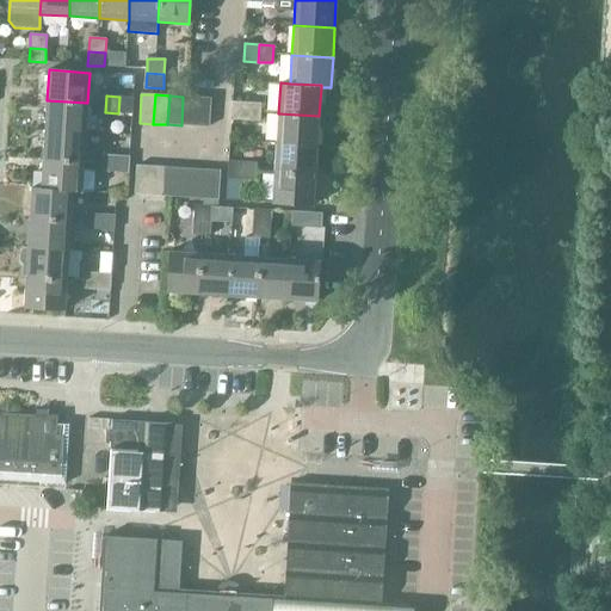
[(119,97),(118,113),(133,115),(134,98),(119,97)]
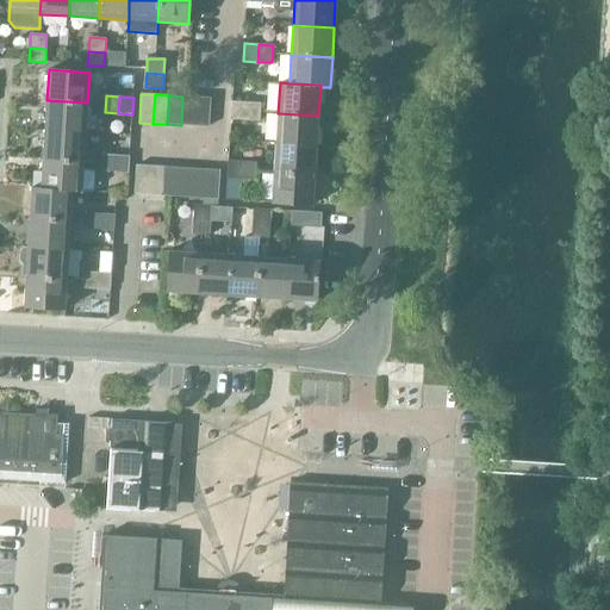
[(181,125),(195,126),(197,97),(182,97),(181,125)]
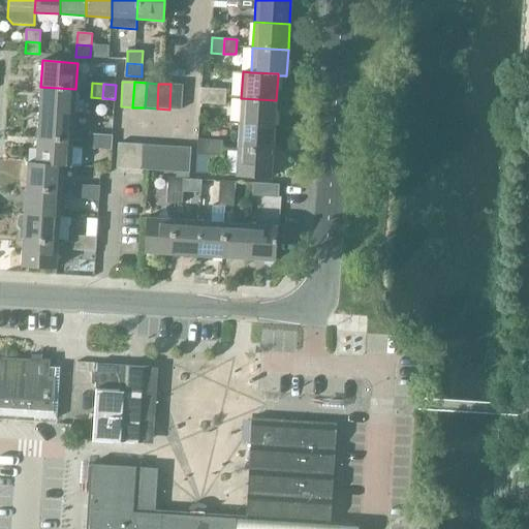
[(170,84),(169,110),(181,111),(183,85),(170,84)]
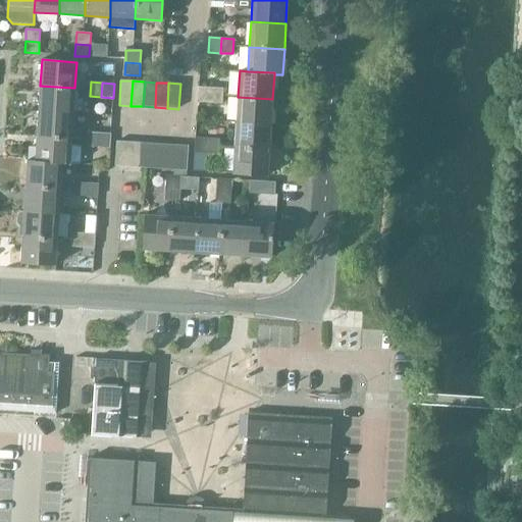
[(40,86),(39,111),(73,113),(74,88),(40,86)]
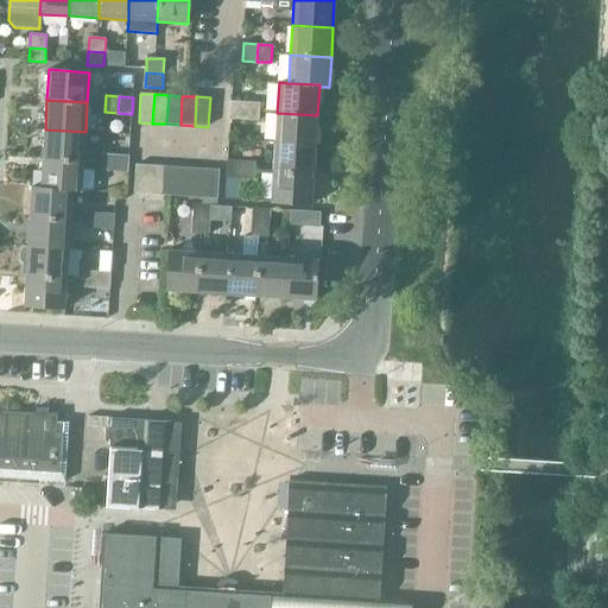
[(230,119),(245,120),(246,102),(232,101),(230,119)]
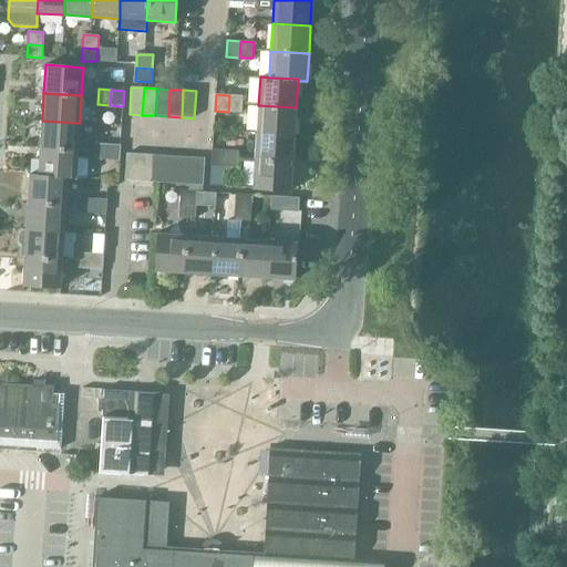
[(229,95),(228,112),(241,112),(243,96),(229,95)]
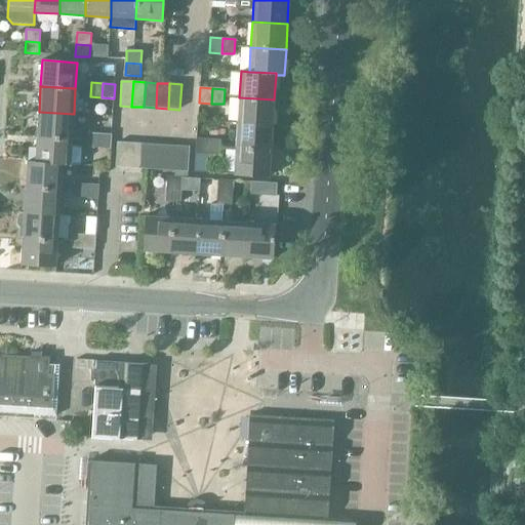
[(239,97),(238,123),(273,125),(274,99),(239,97)]
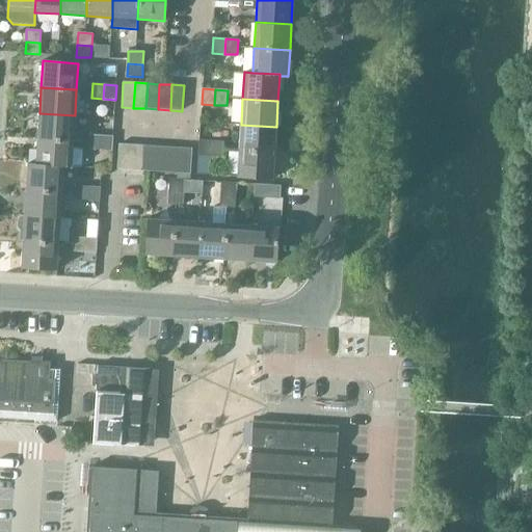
[(40,113),(37,138),(73,141),(75,115),(40,113)]
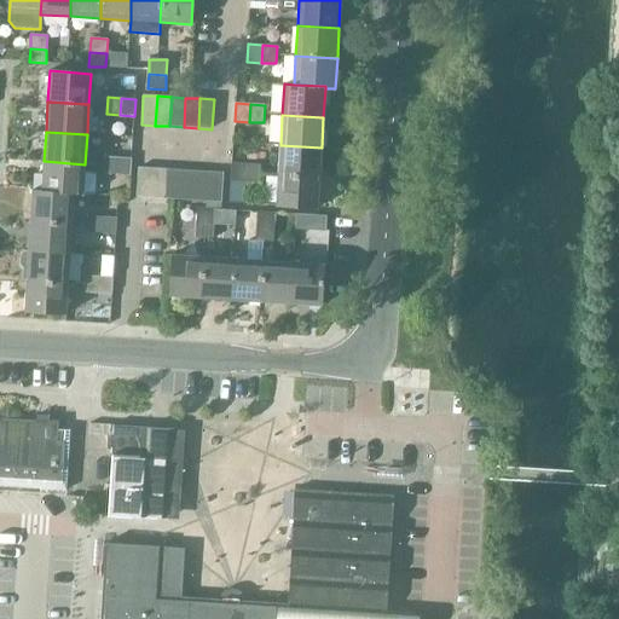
[(281,145),(278,174),(319,177),(322,148),(281,145)]
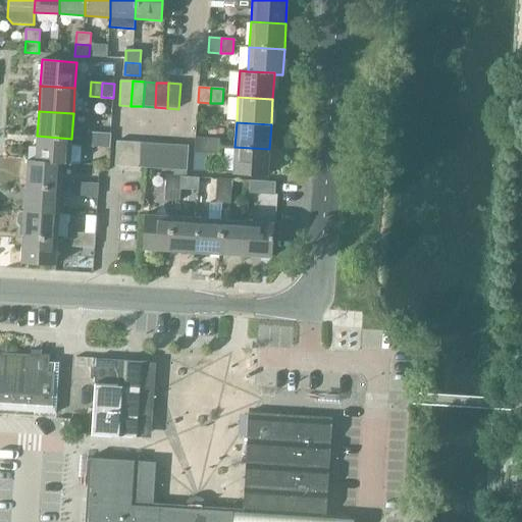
[(87,146),(98,147),(99,134),(88,133),(87,140),(87,146)]
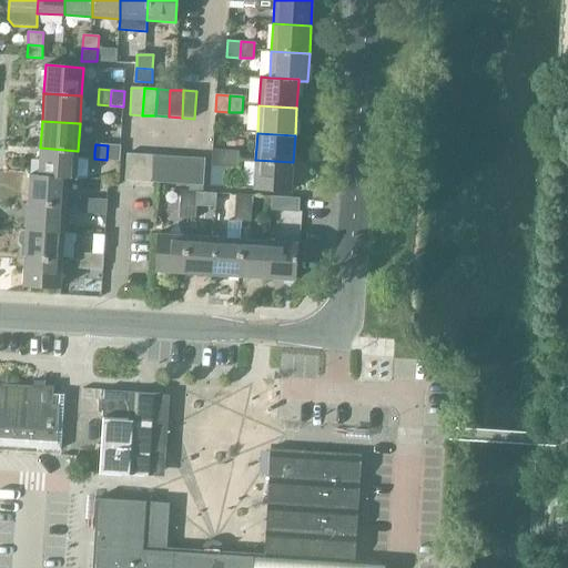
[(108,145),(107,160),(120,161),(121,146),(108,145)]
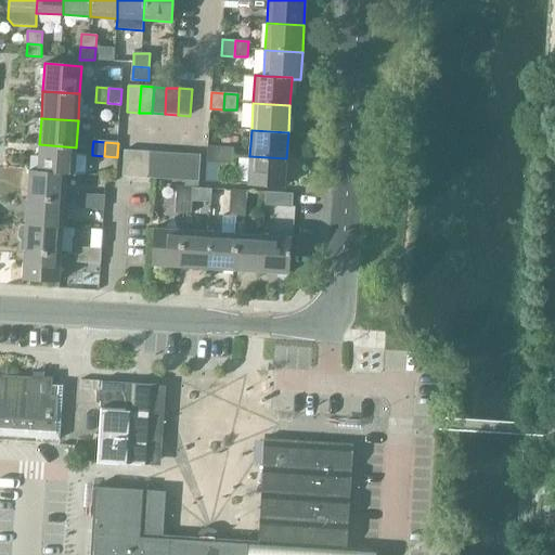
[(38,170),(38,171),(66,173),(66,175),(75,175),(76,154),(92,155),(92,149),(76,147),(39,144),(38,170)]
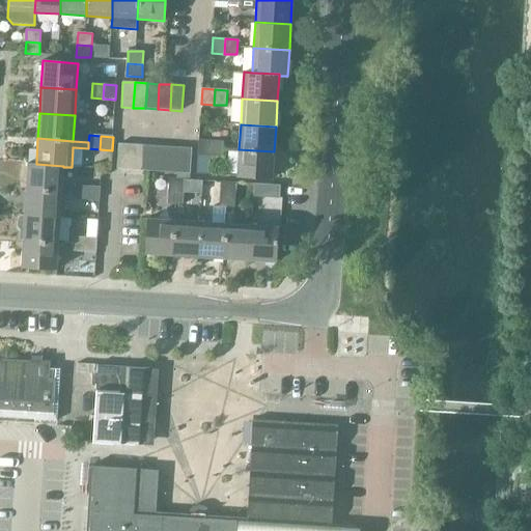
[(198,156),(211,156),(212,141),(198,140),(198,156)]
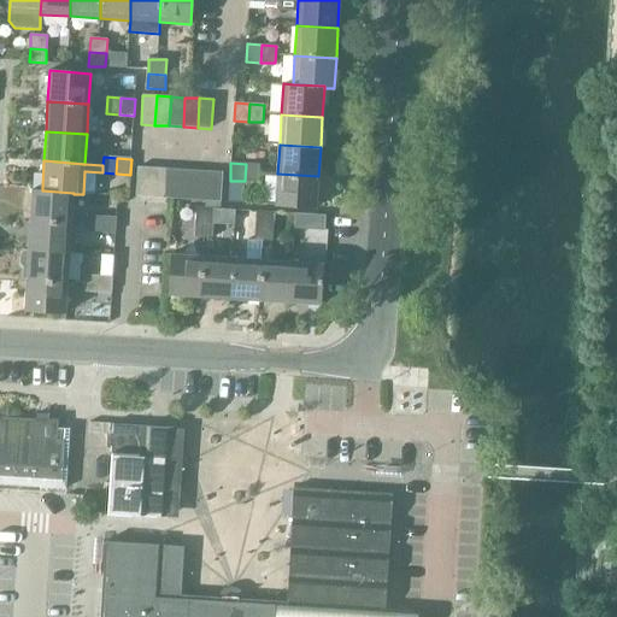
[(246,164),(245,181),(259,182),(260,164),(246,164)]
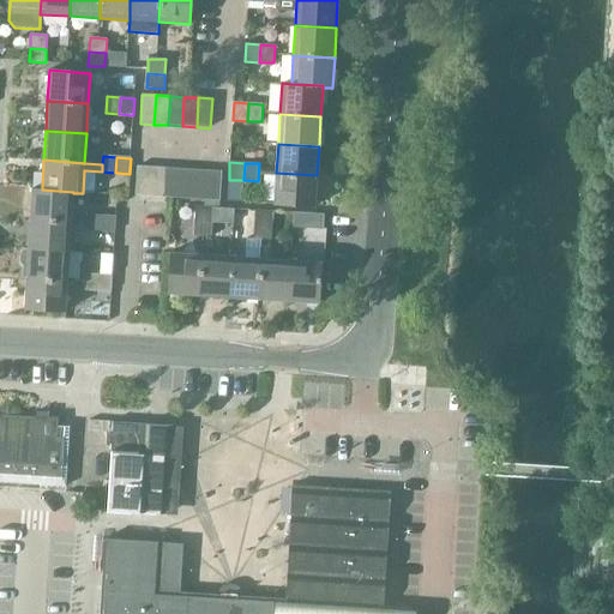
[(136,196),(150,197),(151,168),(137,167),(136,196)]
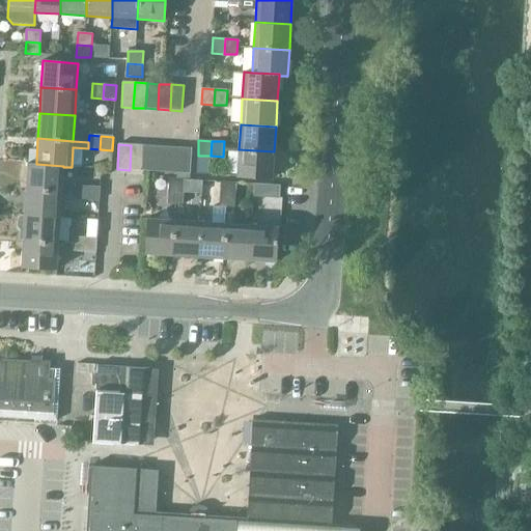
[(130,170),(142,171),(143,145),(131,145),(130,170)]
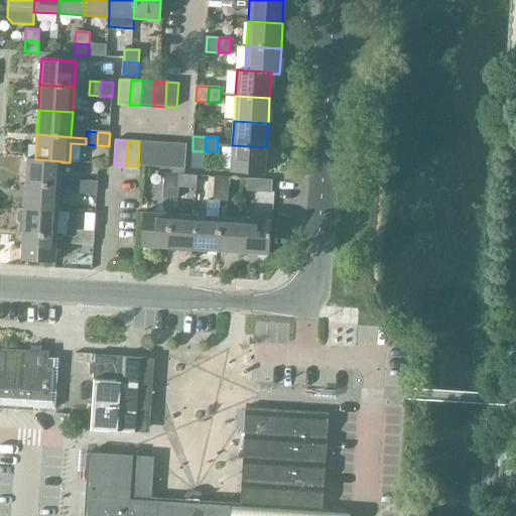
[(139,141),(138,166),(149,166),(151,142),(139,141)]
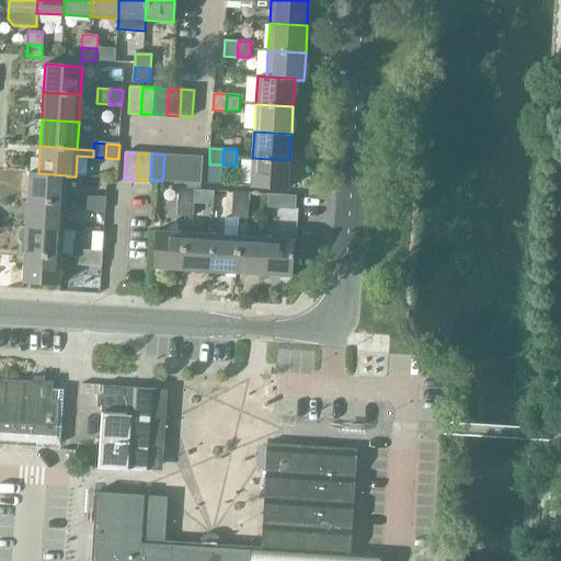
[(162,181),(175,182),(176,156),(164,155),(162,181)]
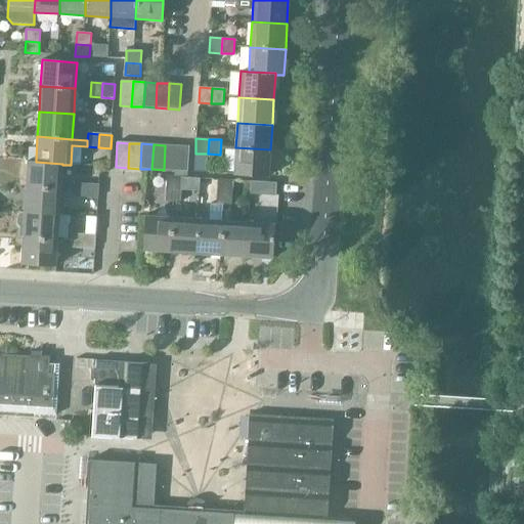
[(164,170),(175,171),(177,145),(165,145),(164,170)]
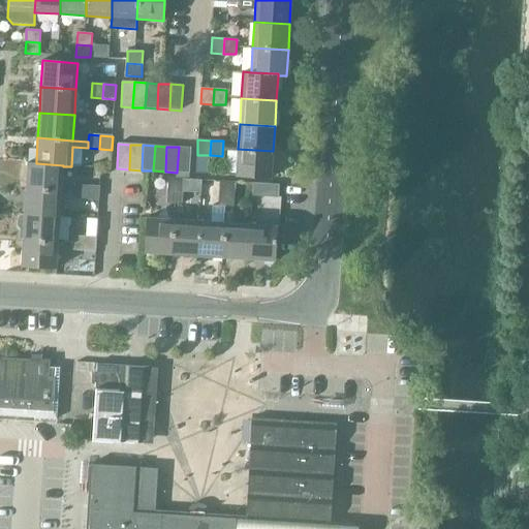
[(179,147),(177,173),(189,173),(191,148),(179,147)]
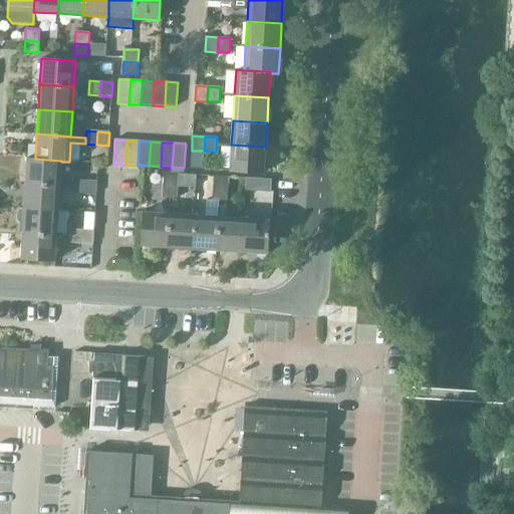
[(265,147),(231,145),(230,171),(264,173),(265,147)]
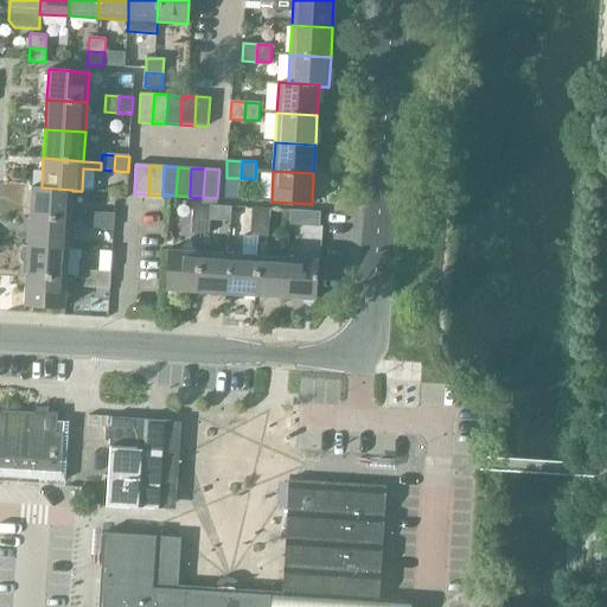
[(32,186),(30,217),(70,219),(72,191),(72,190),(42,187),(42,186),(32,186)]
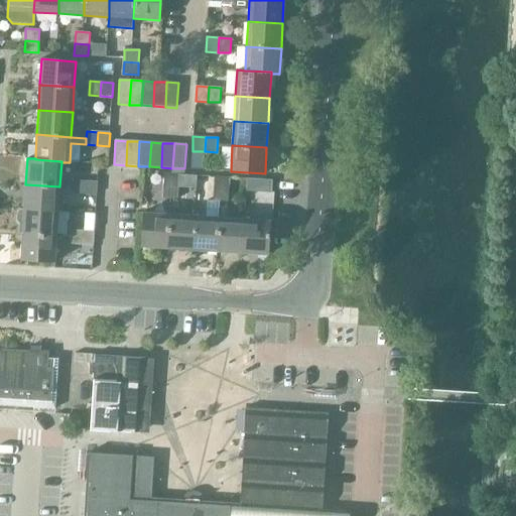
[(164,173),(164,185),(178,186),(179,174),(164,173)]
